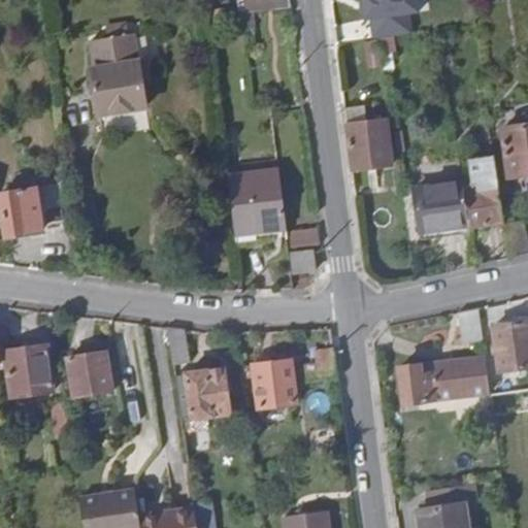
[(236,0),(237,10),(250,9),(289,7),(288,0),(236,0)]
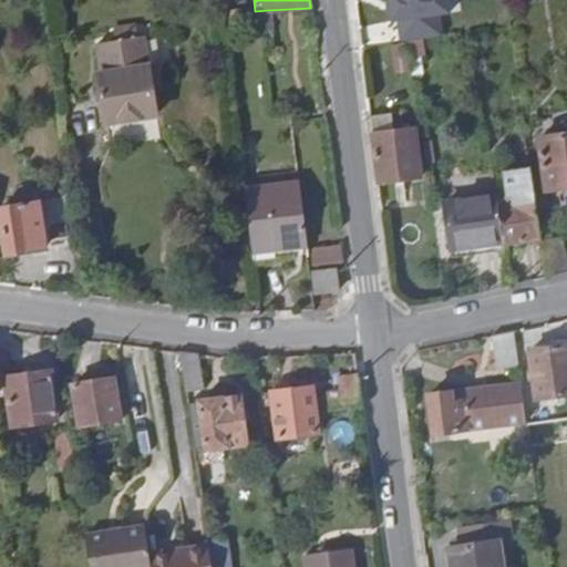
[(255,11),(257,30),(269,30),(268,10),(255,11)]
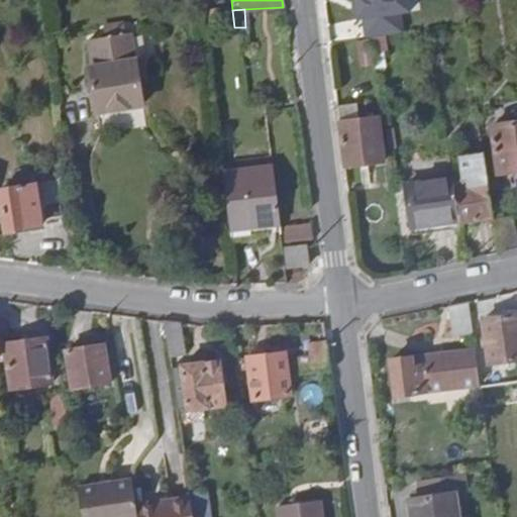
[(128,32),(126,13),(86,19),(89,38),(128,32)]
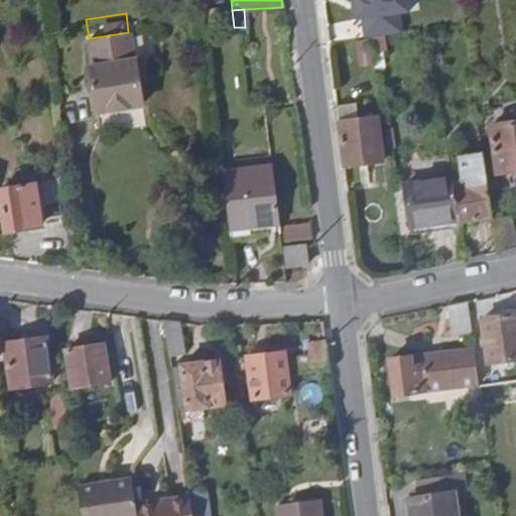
[(134,61),(91,67),(97,112),(140,106),(134,61)]
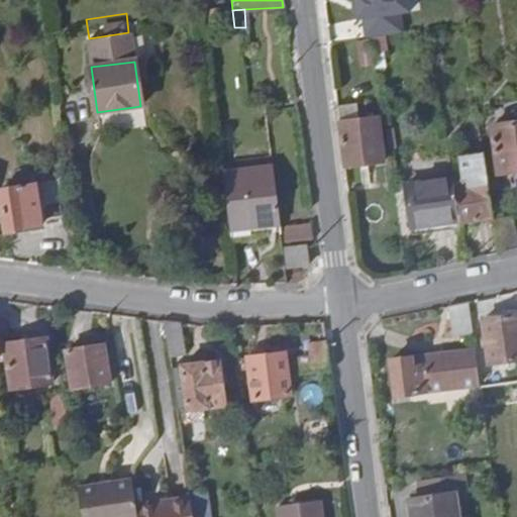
[(340,124),(359,122),(358,109),(338,111),(340,124)]
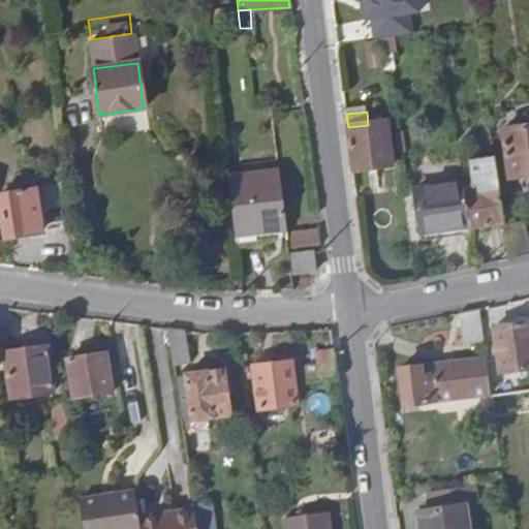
[(348,127),(353,170),(391,165),(386,123),(368,125),(348,127)]
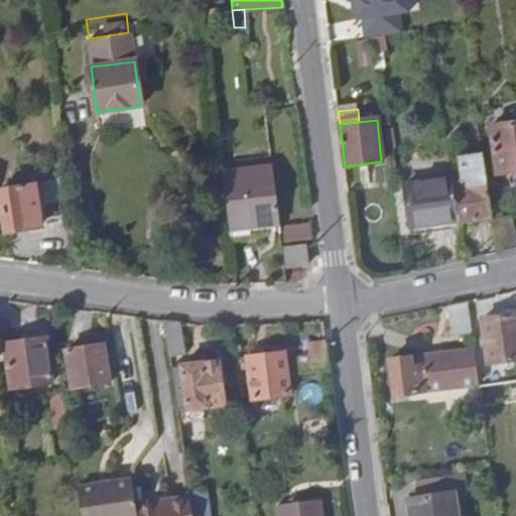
[(515,124),(490,128),(496,174),(515,171),(515,124)]
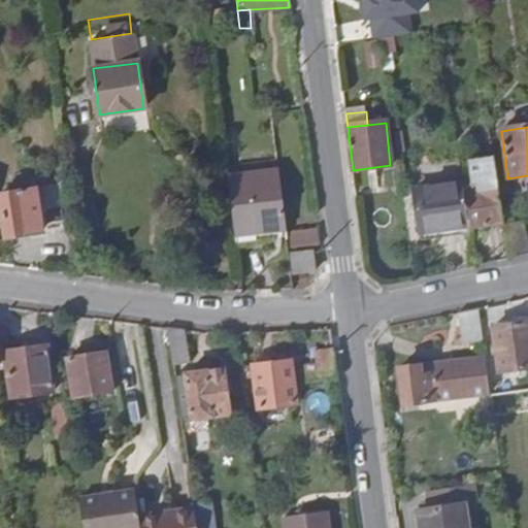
[(500,222),(493,158),(470,160),(474,190),(462,191),(466,226),(466,227),(500,222)]
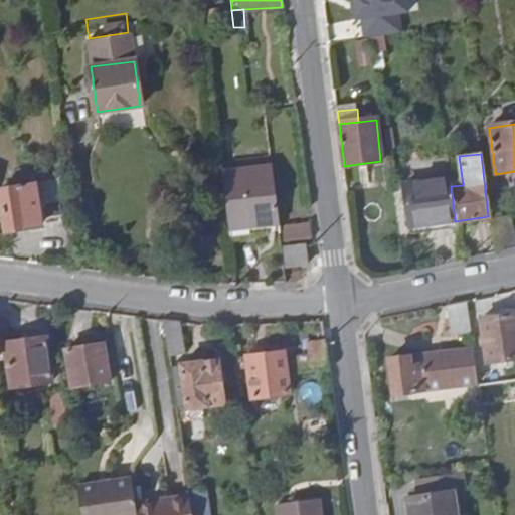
[(271,167),(221,173),(228,227),(277,221),(271,167)]
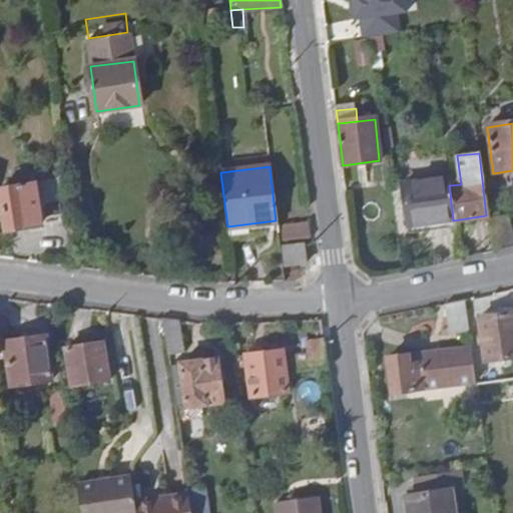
[(449,185),(448,178),(401,184),(407,226),(453,219),(449,185)]
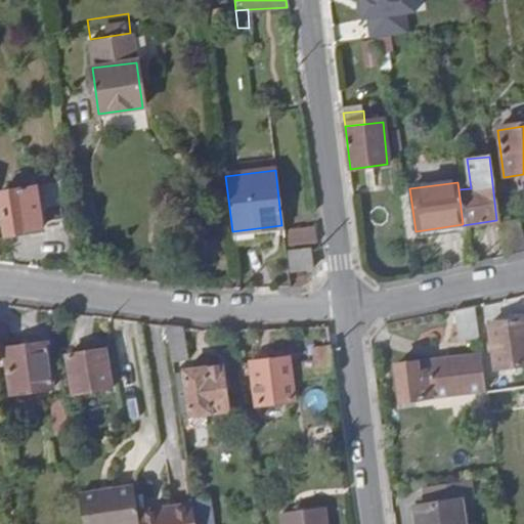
[(38,188),(3,192),(8,231),(42,228),(38,188)]
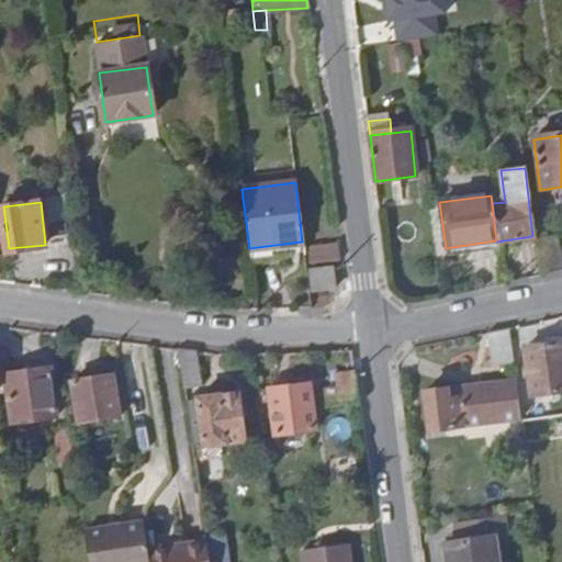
[(338,257),(336,240),(308,243),(310,260),(338,257)]
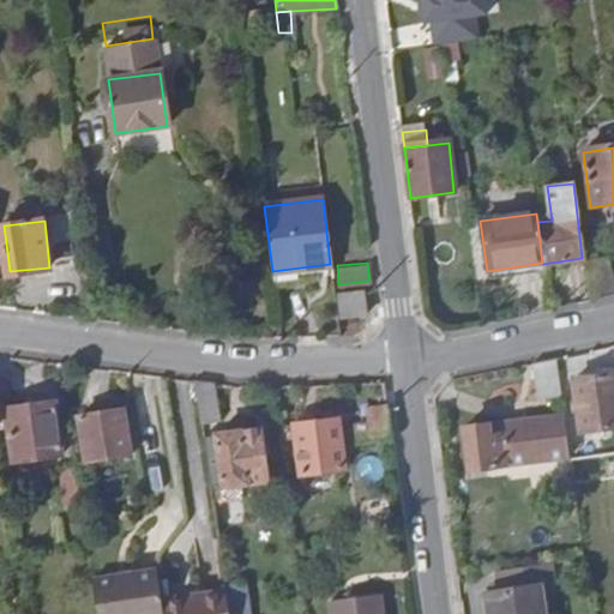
[(362,289),(339,293),(342,315),(363,313),(362,289)]
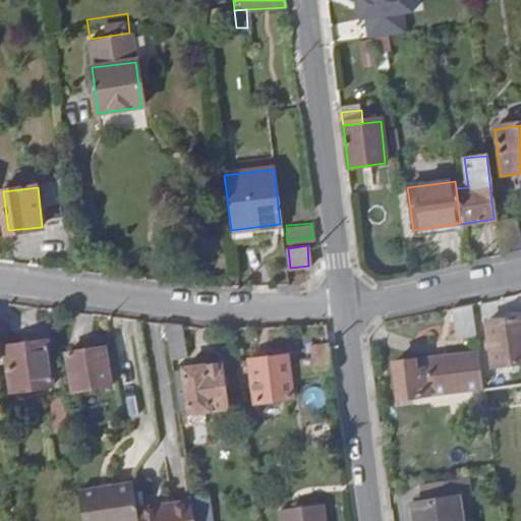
[(472,303),(452,307),(456,337),(477,335),(472,303)]
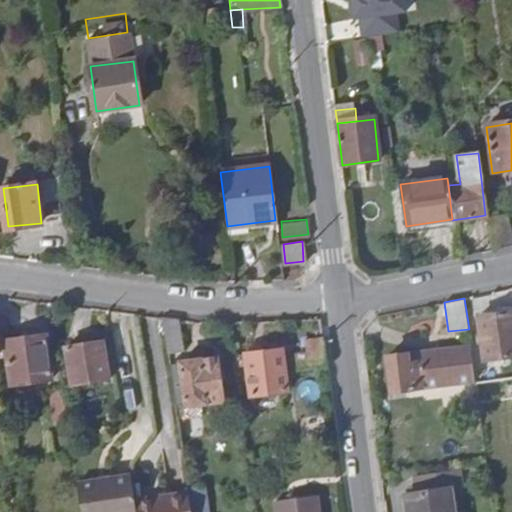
[(511,356),(511,311),(480,315),(486,360),(511,356)]
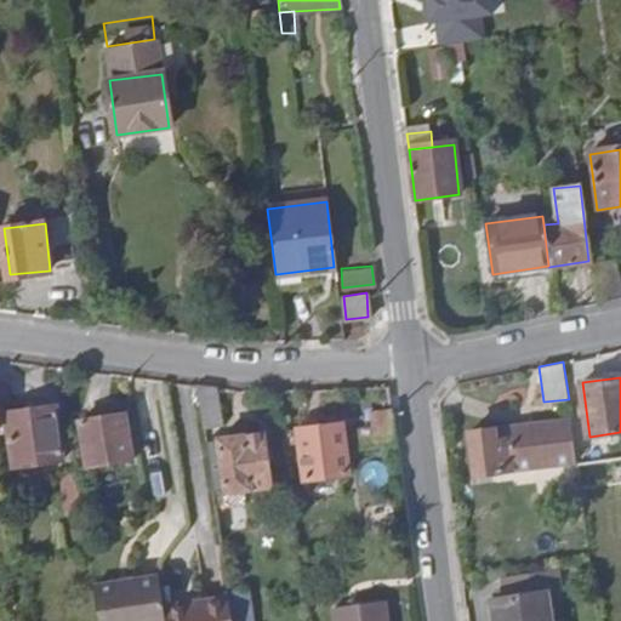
[(197,381),(201,416),(220,415),(216,383),(197,381)]
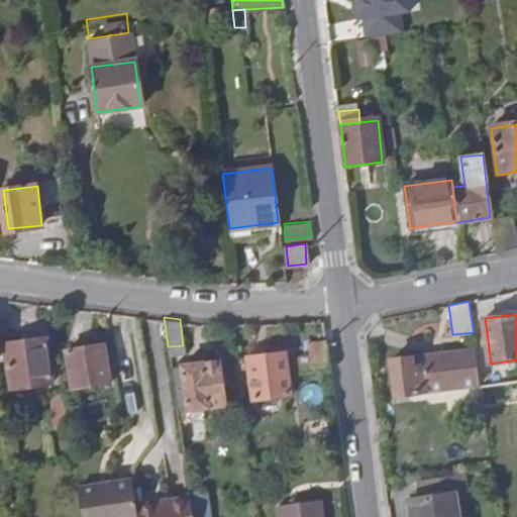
[(5,318),(0,318),(0,341),(6,341),(12,387),(53,382),(46,335),(8,340),(5,318)]
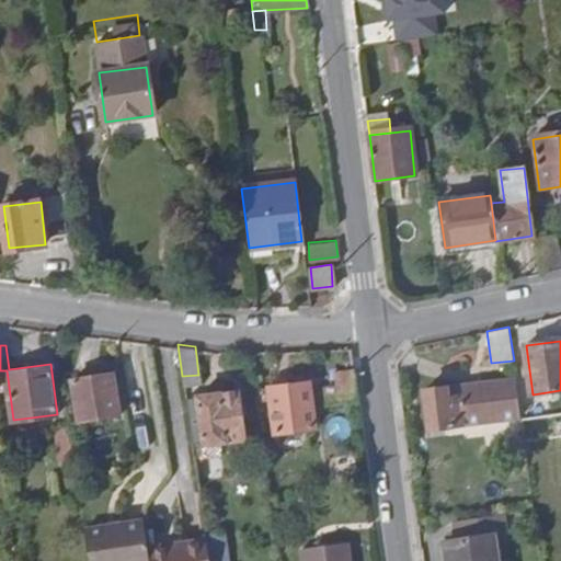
[(110,371),(73,376),(80,420),(115,414),(110,371)]
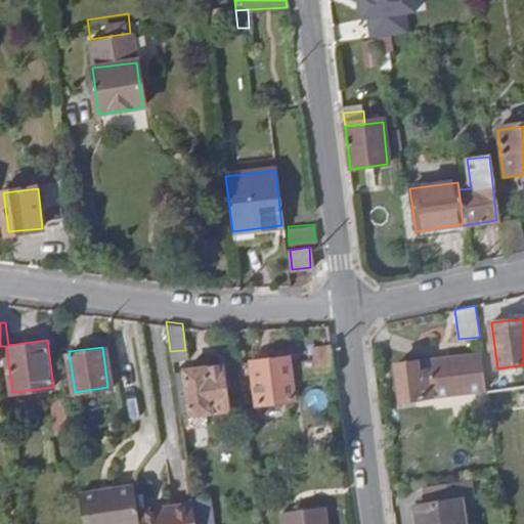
[(400,401),(487,387),(481,351),(396,364),(400,401)]
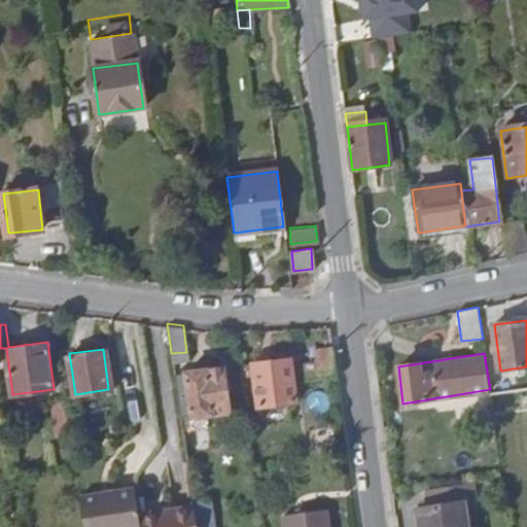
[(221,355),(183,360),(189,405),(227,399),(221,355)]
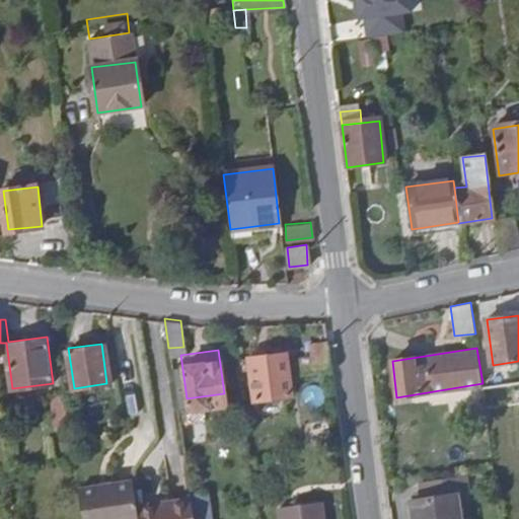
[(236,362),(240,390),(252,389),(254,402),(289,398),(283,353),(248,358),(248,361),(236,362)]
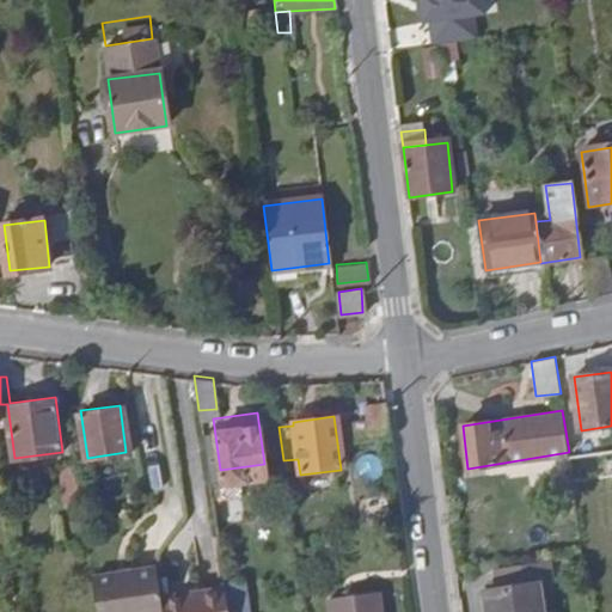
[(212,499),(215,522),(227,521),(225,497),(212,499)]
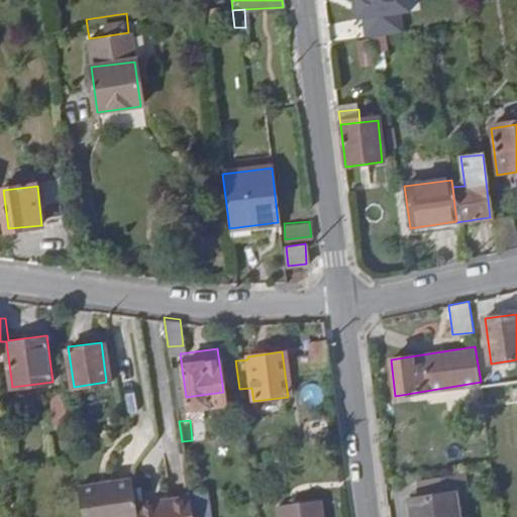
[(460,470),(416,477),(418,495),(409,496),(412,516),(457,516),(453,489),(462,487),(460,470)]
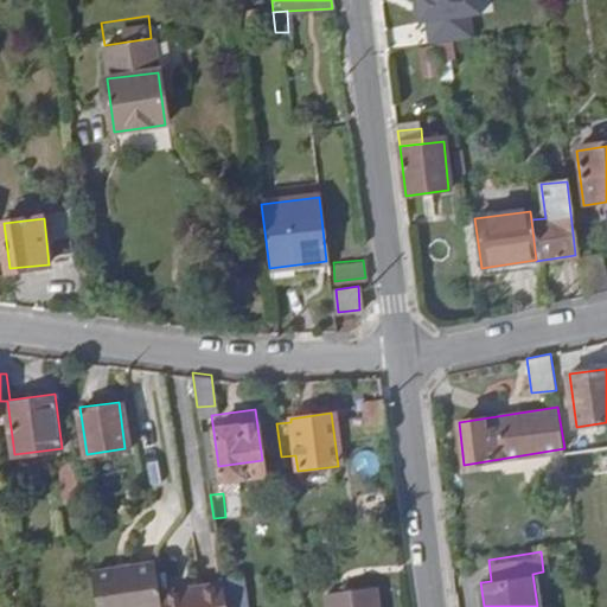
[(90,569),(95,606),(158,606),(152,561),(90,569)]
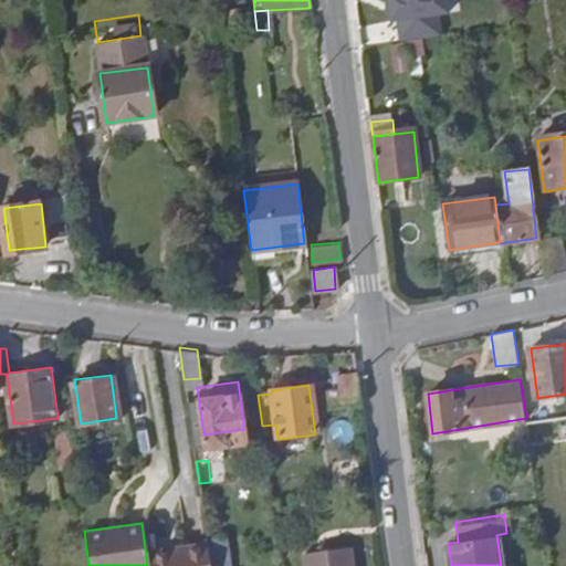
[(148,530),(153,565),(189,565),(211,564),(209,549),(207,536),(206,523),(148,530)]
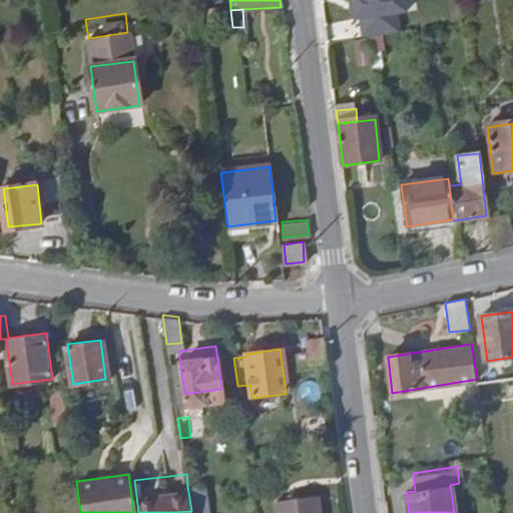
[(203,484),(187,486),(189,498),(205,497),(203,484)]
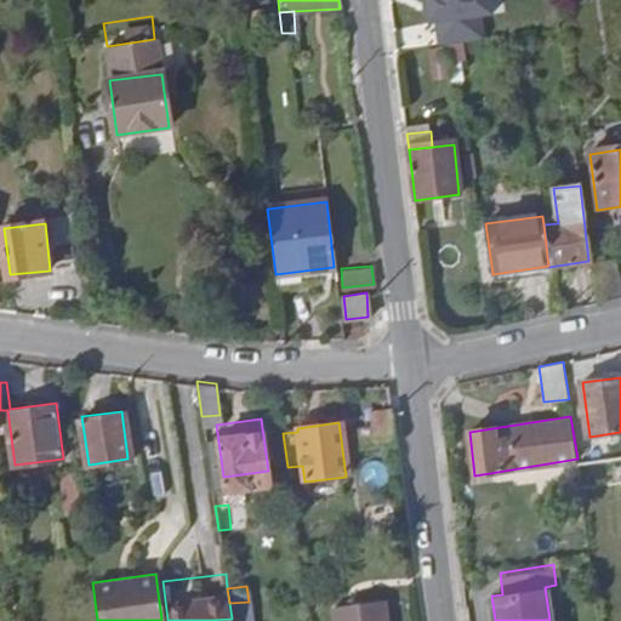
[(393,620),(391,603),(349,607),(351,620),(393,620)]
